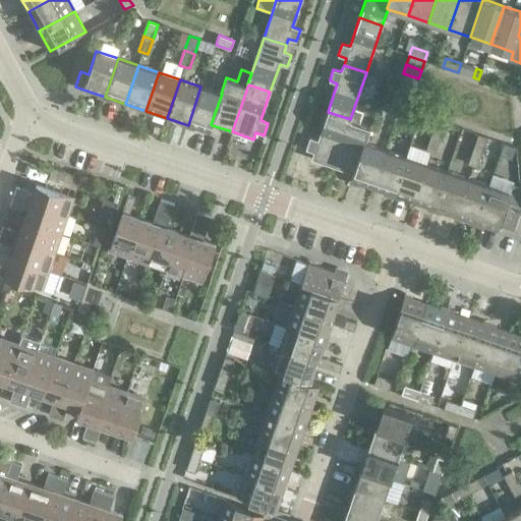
[(222,94),(221,94),(200,87),(188,125),(210,132),(212,125),(211,124),(222,94)]
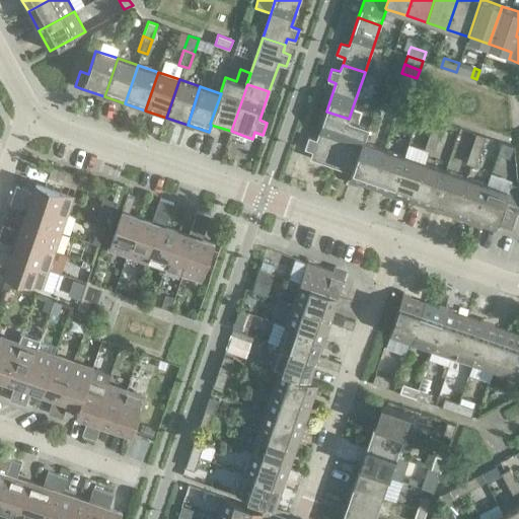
[(393,94),(390,103),(405,109),(409,100),(393,94)]
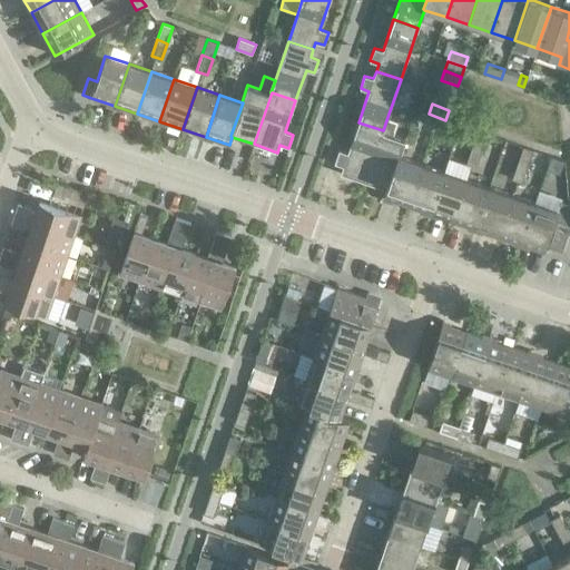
[(445,120),(429,114),(425,125),(442,130),(445,120)]
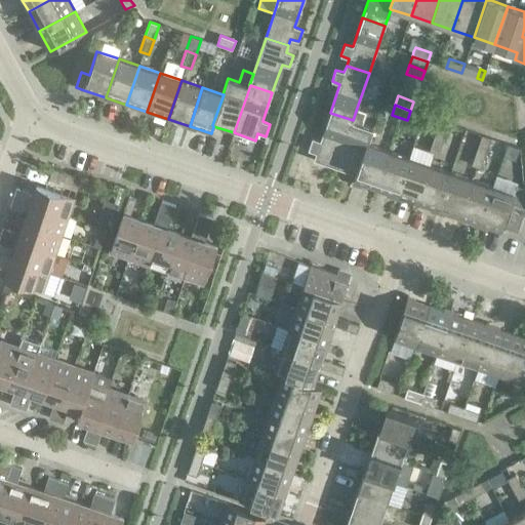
[(357,108),(353,120),(335,168),(356,174),(357,174),(367,144),(368,144),(373,128),(362,124),(366,112),(357,108)]
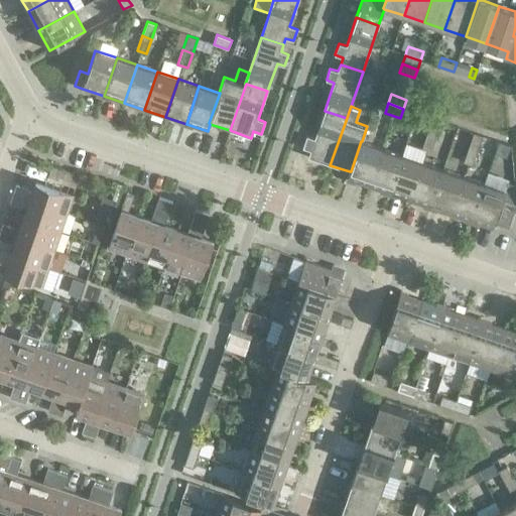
[(347,118),(325,111),(314,139),(307,136),(303,148),(310,150),(308,157),(330,165),(347,118)]
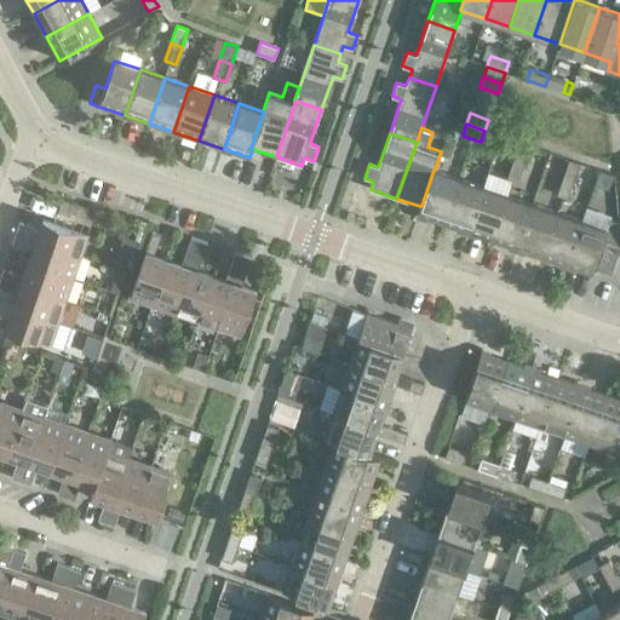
[(530,147),(520,143),(514,160),(524,164),(530,147)]
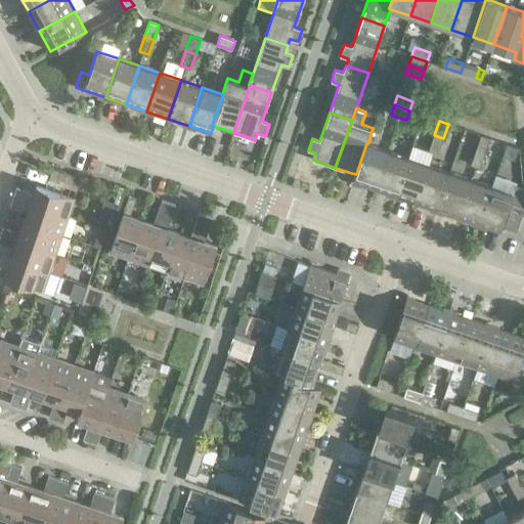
[(443,138),(434,135),(429,150),(438,154),(443,138)]
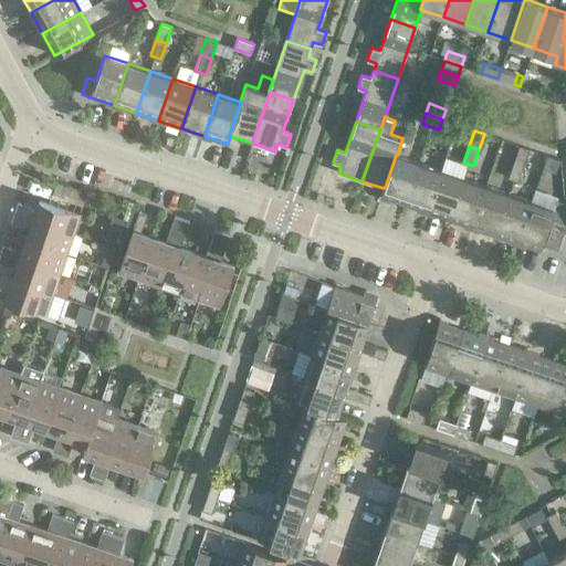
[(530,149),(520,146),(514,161),(524,165),(530,149)]
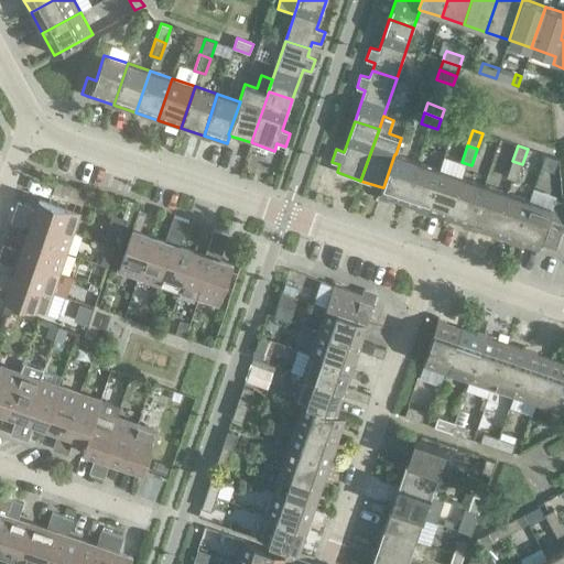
[(383,187),(382,187),(379,195),(402,204),(416,162),(396,154),(394,154),(383,187)]
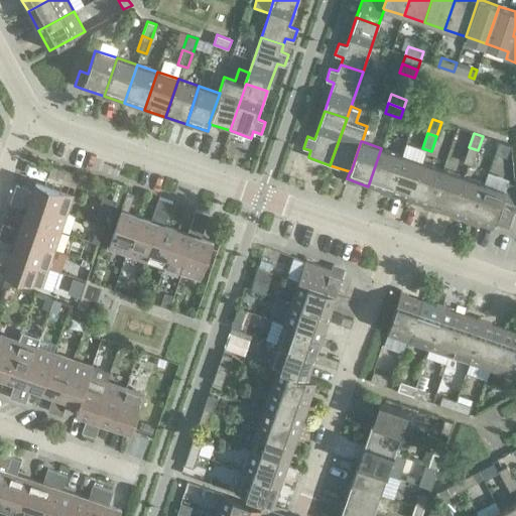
[(500,142),(495,154),(507,158),(511,146),(500,142)]
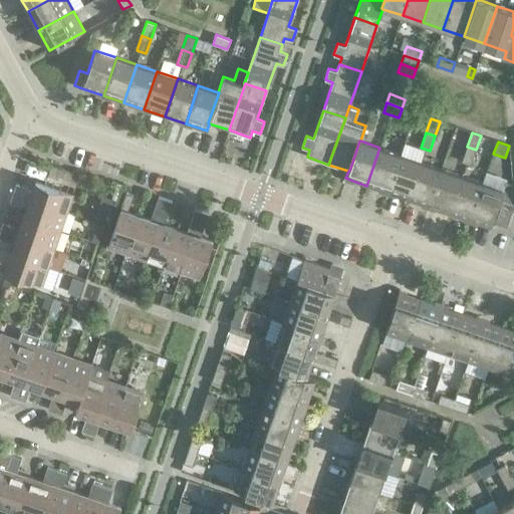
[(476,150),(467,147),(462,162),(471,165),(476,150)]
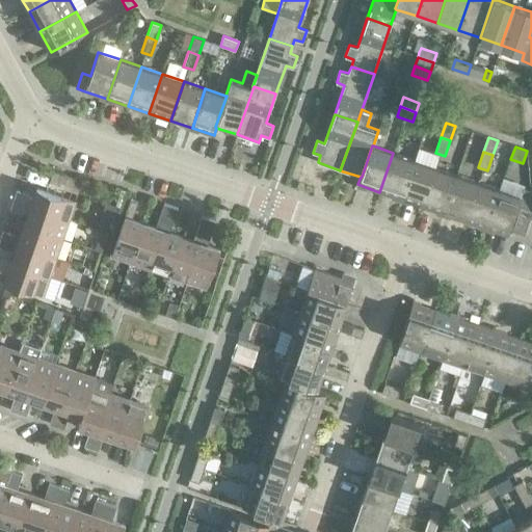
[(415,160),(393,153),(379,192),(401,200),(415,160)]
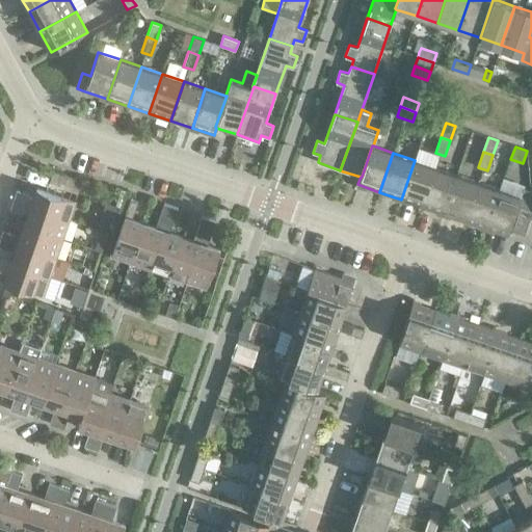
[(435,167),(415,160),(401,200),(423,207),(435,167)]
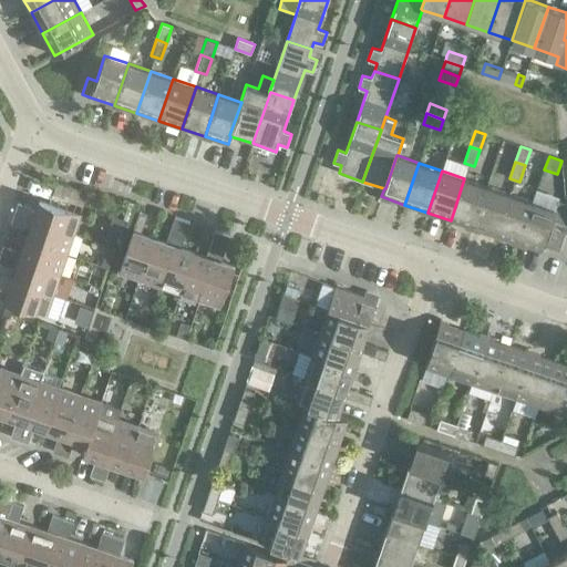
[(487,186),(464,178),(451,220),(473,228),(487,186)]
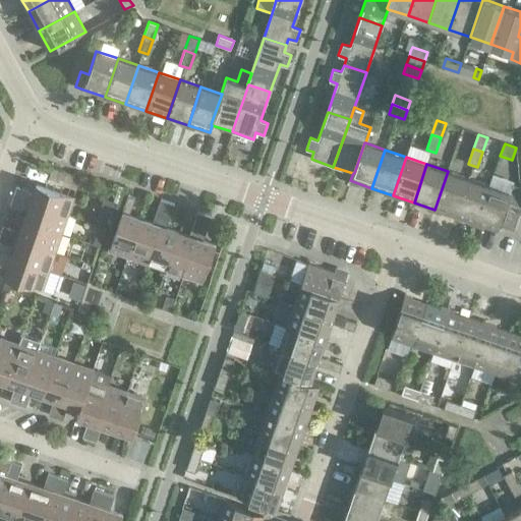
[(468,178),(448,171),(435,210),(455,216),(468,178)]
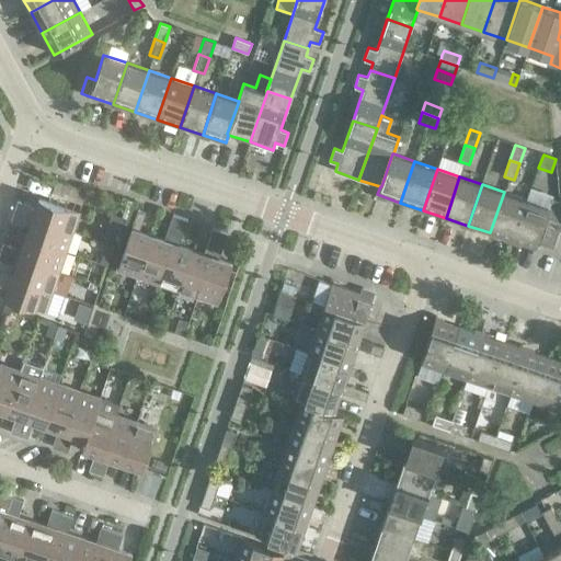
[(527,199),(504,192),(490,232),(513,240),(527,199)]
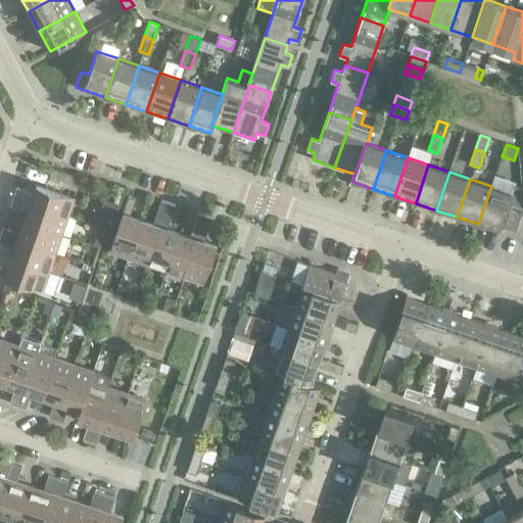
[(37,184),(30,202),(66,216),(74,196),(37,184)]
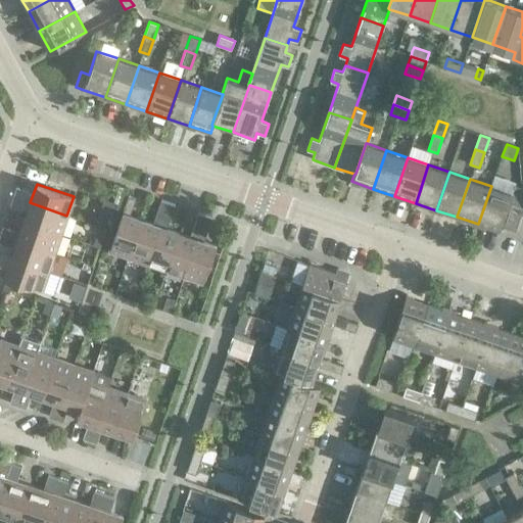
[(512,193),(491,186),(478,224),(500,232),(502,226),(510,202),(522,205),(522,202),(522,187),(514,185),(512,193)]
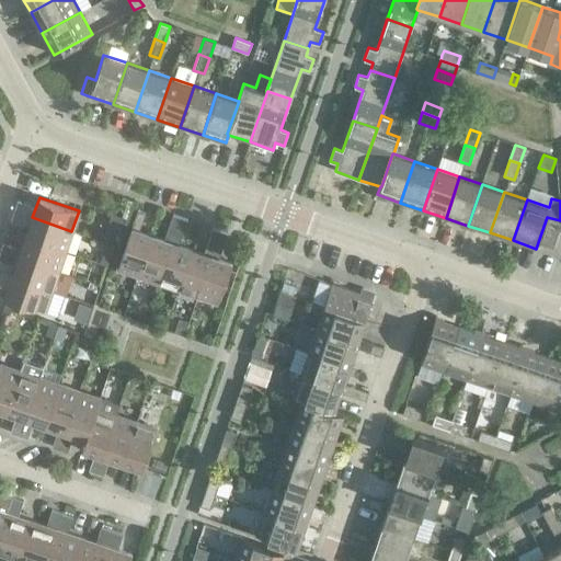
[(127,216),(112,210),(103,233),(119,239),(127,216)]
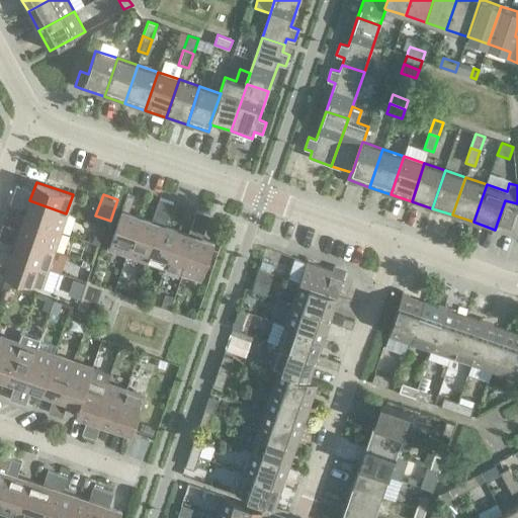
[(131,207),(134,196),(126,194),(122,205),(131,207)]
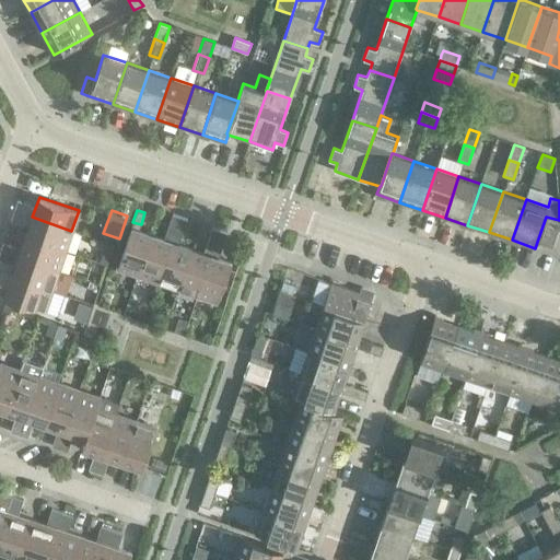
[(26,216),(14,211),(11,221),(22,225),(26,216)]
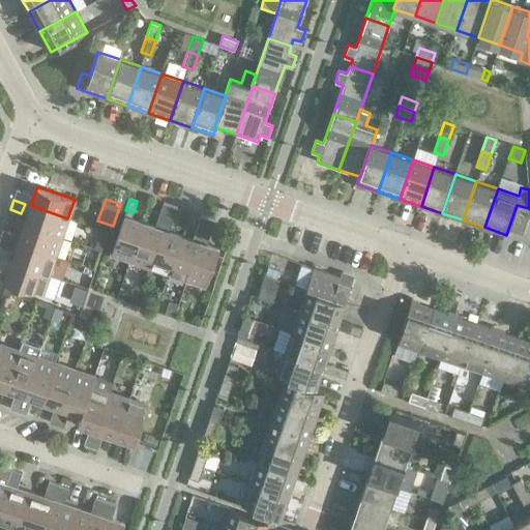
[(170,206),(164,203),(155,227),(143,223),(130,260),(149,266),(162,229),(164,224),(170,206)]
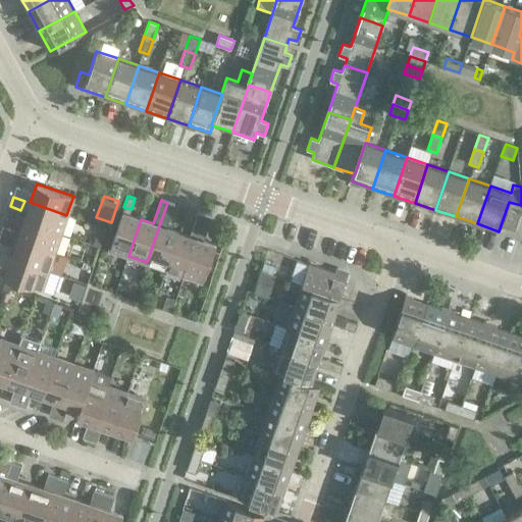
[(66,215),(30,202),(23,221),(60,233),(66,215)]
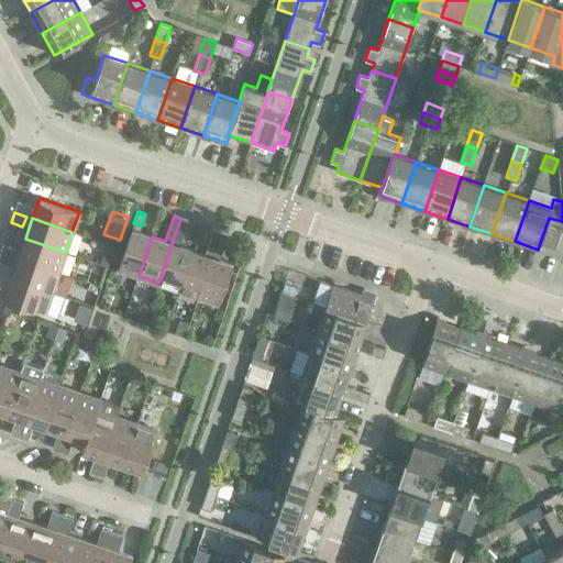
[(562,221),(549,218),(540,243),(555,249),(562,224),(562,221)]
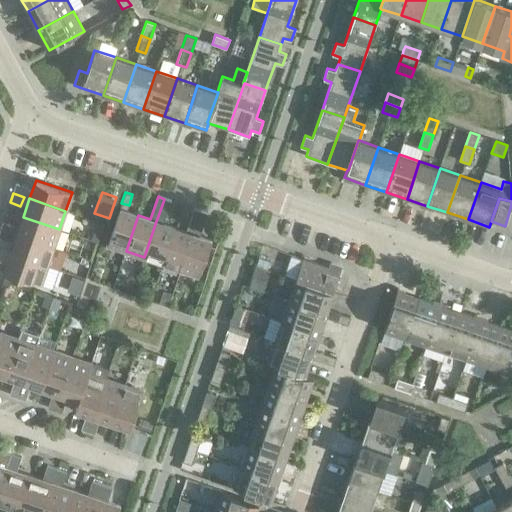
[(171,201),(164,199),(158,216),(165,218),(171,201)]
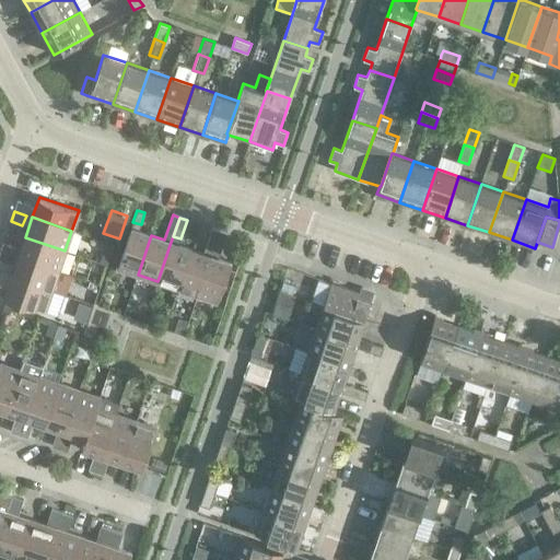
[(117,268),(138,275),(151,235),(131,229),(117,268)]
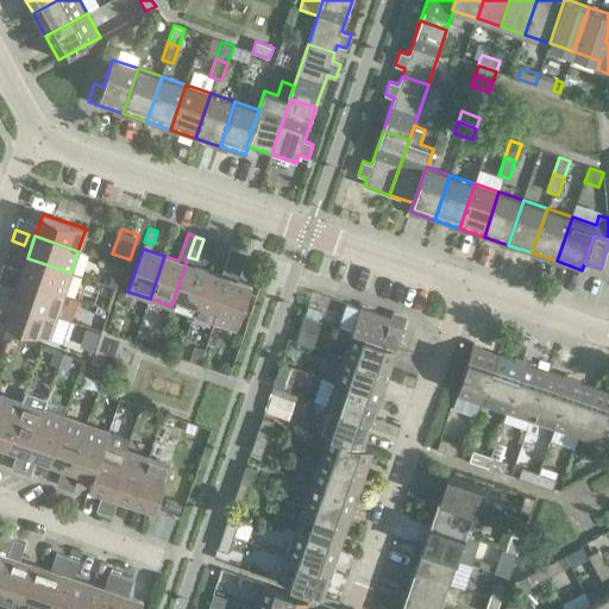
[(239,251),(231,249),(224,269),(232,271),(239,251)]
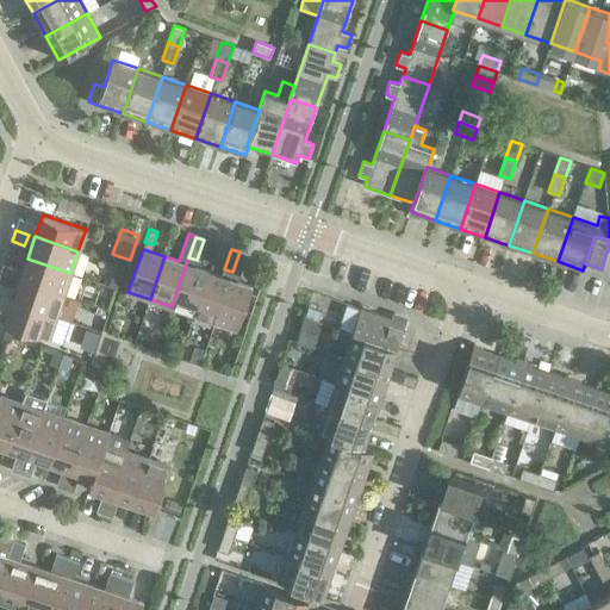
[(247,254),(240,251),(232,272),(240,275),(247,254)]
